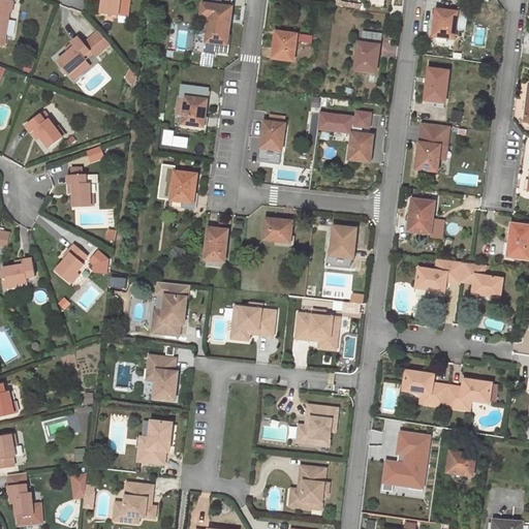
[(13,0),(0,0),(0,42),(5,44),(10,10),(12,10),(13,0)]
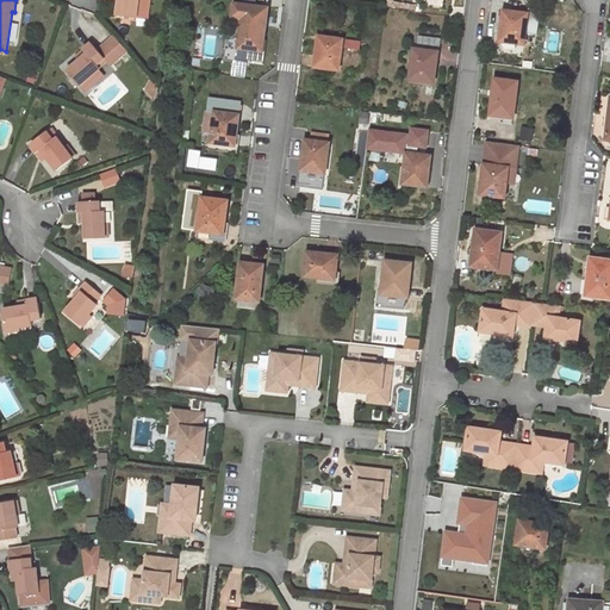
[(119,0),(118,12),(137,14),(137,13),(138,0),(119,0)]
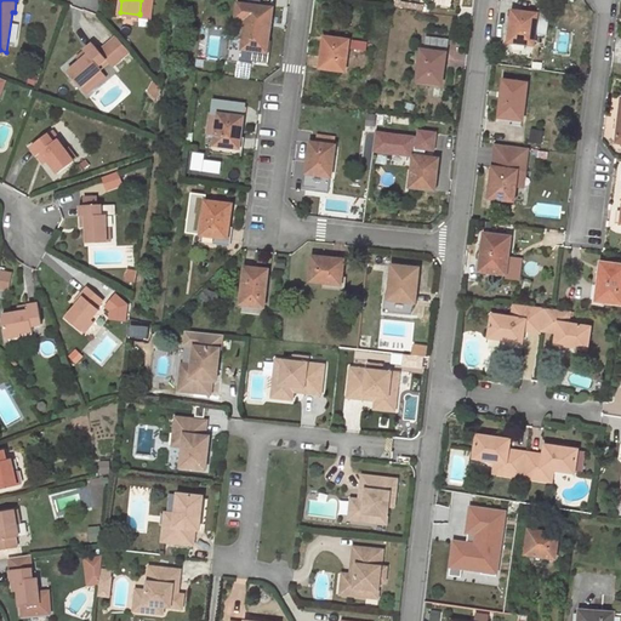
[(151,16),(152,0),(141,0),(140,13),(151,16)]
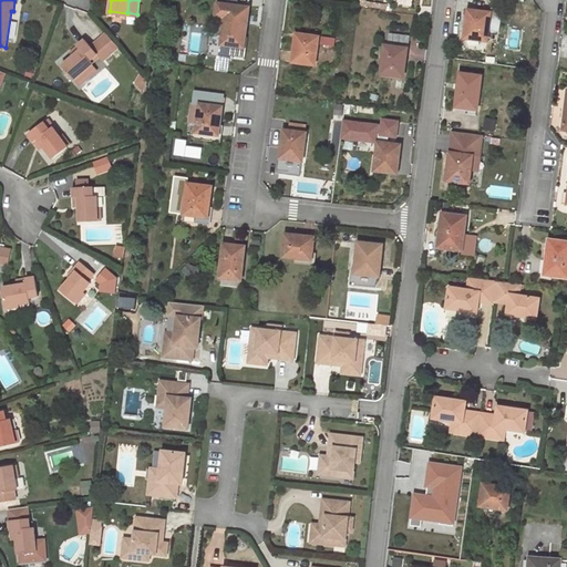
[(228,55),(245,58),(248,37),(246,37),(249,7),(238,6),(218,2),(216,16),(225,17),(225,18),(224,18),(223,23),(225,23),(222,44),(229,45),(228,55)]
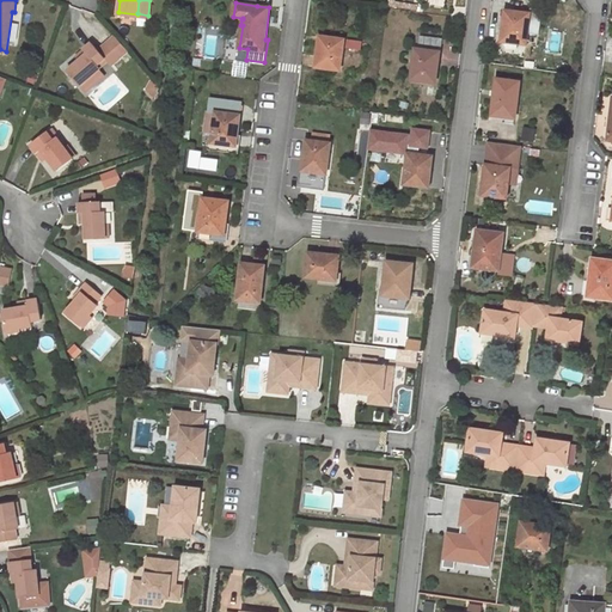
[(539,35),(542,17),(530,14),(530,13),(506,11),(502,32),(503,34),(503,41),(527,44),(528,35),(539,35)]
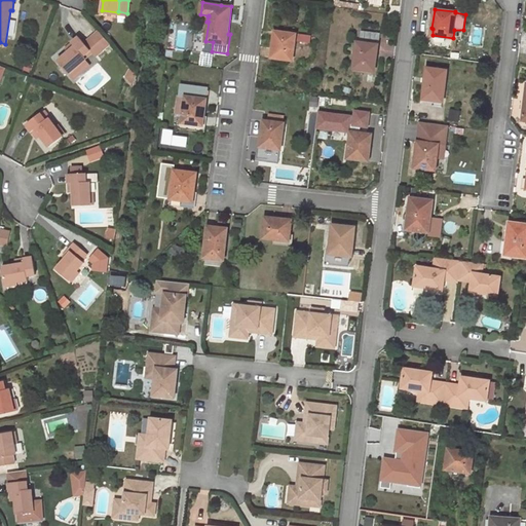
[(99,29),(86,40),(92,46),(98,52),(110,42),(99,29)]
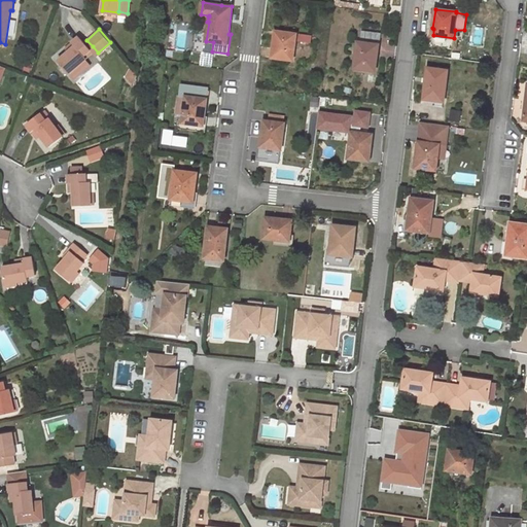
[(274,57),(293,60),(296,34),(276,31),(274,47),(275,47),(274,57)]
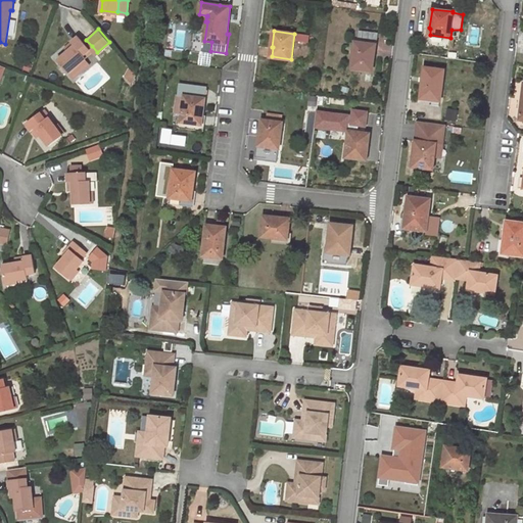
[(358,41),(375,44),(376,44),(377,33),(359,31),(358,41)]
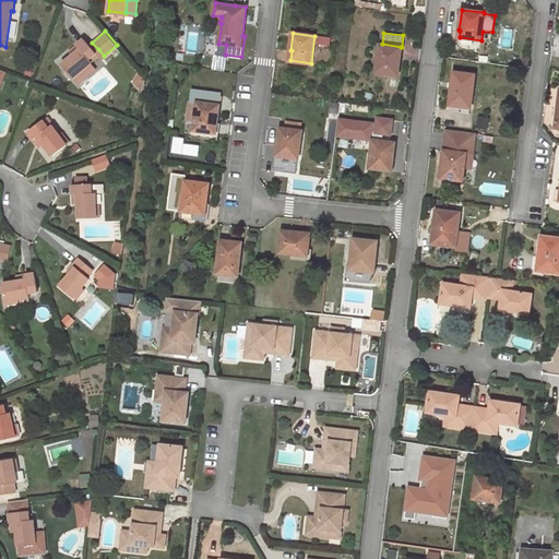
[(90,44),(84,37),(76,44),(80,47),(73,54),(61,63),(73,76),(83,68),(92,60),(90,58),(96,51),(90,44)]
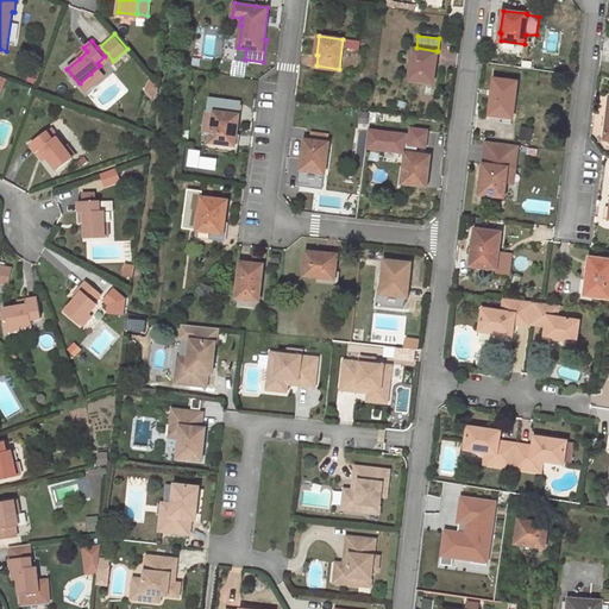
[(83,48),(76,55),(80,58),(87,51),(83,48)]
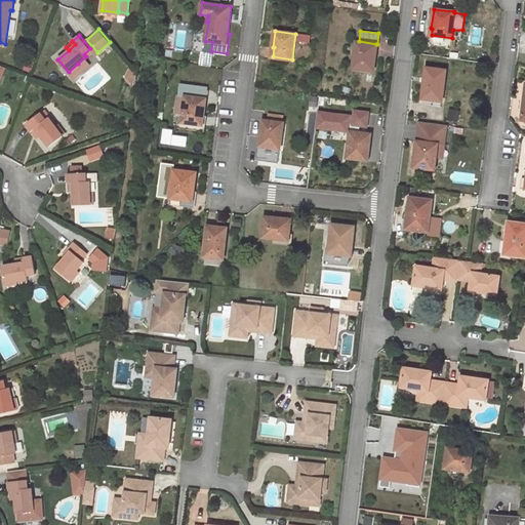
[(354,67),(374,70),(376,53),(374,53),(376,44),(359,41),(357,41),(354,67)]
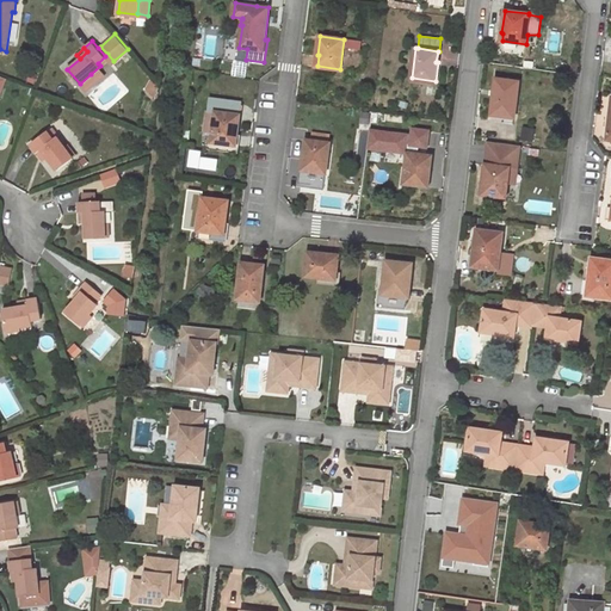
[(84,87),(93,78),(91,74),(80,84),(84,87)]
